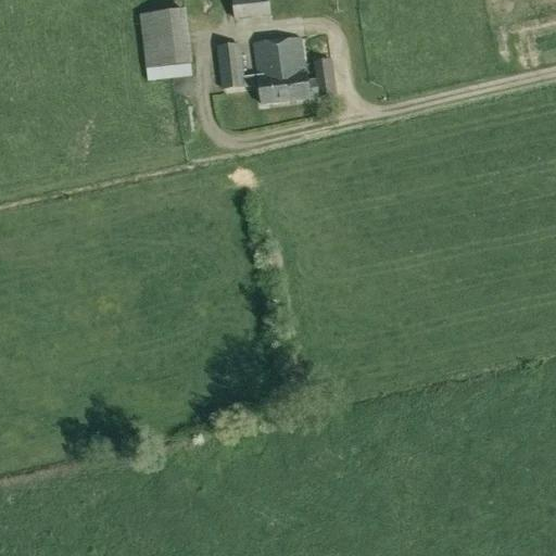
[(267,0),(232,0),(236,20),(269,16),(267,0)]
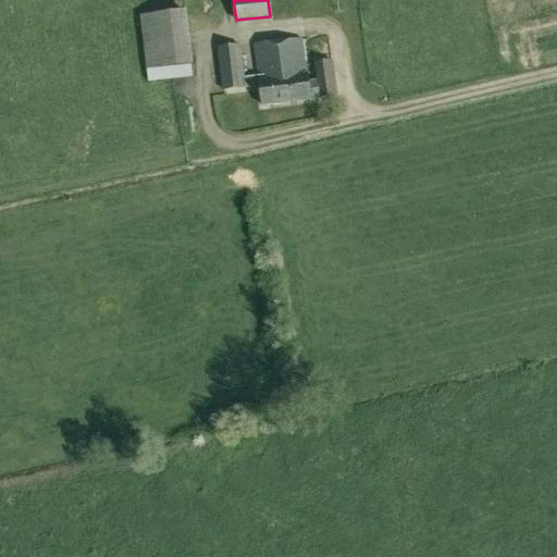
[(139,15),(146,70),(173,66),(190,64),(193,64),(186,11),(139,15)]
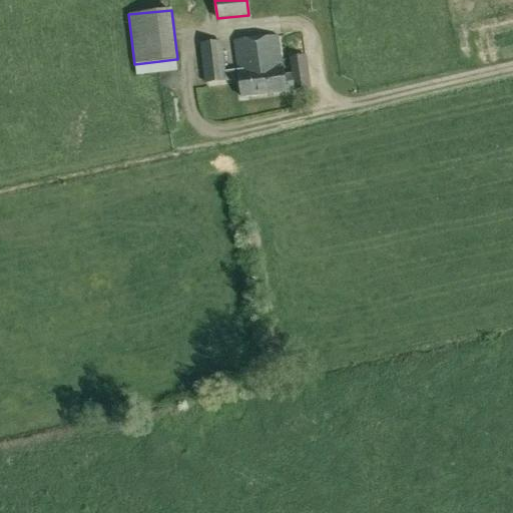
[(255,94),(285,90),(283,74),(277,37),(255,39),(234,41),(237,69),(238,79),(240,96),(255,94)]
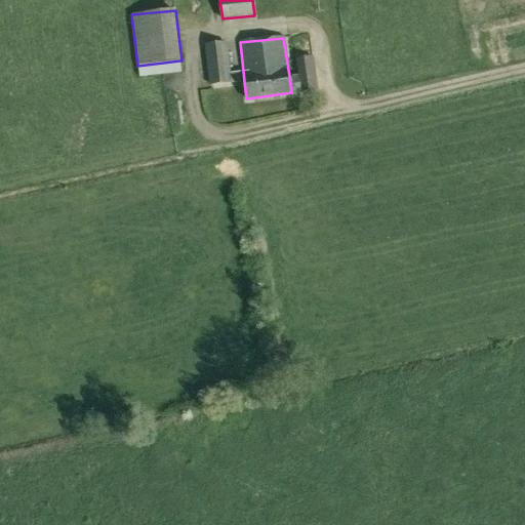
[(209,85),(244,81),(243,71),(232,73),(227,42),(205,45),(209,85)]
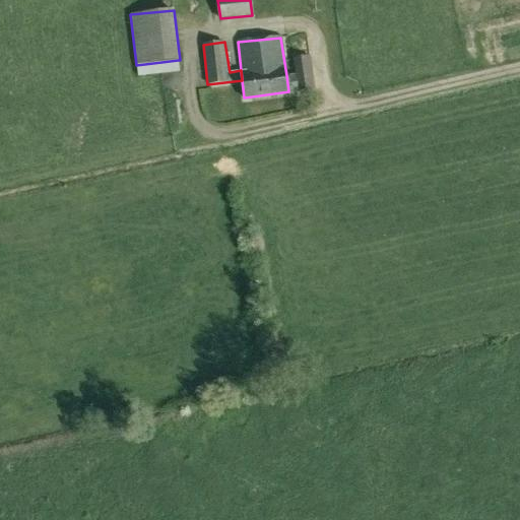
[(286,75),(288,91),(288,92),(315,89),(310,56),(294,57),(296,74),(286,75)]
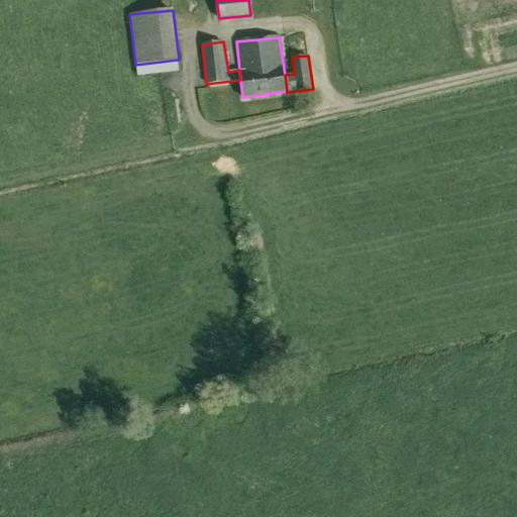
[(137,77),(162,74),(161,62),(135,65),(137,77)]
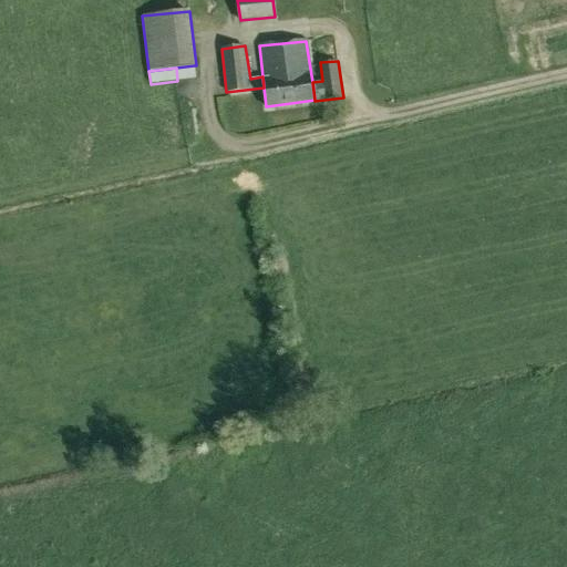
All buildings are outlined.
